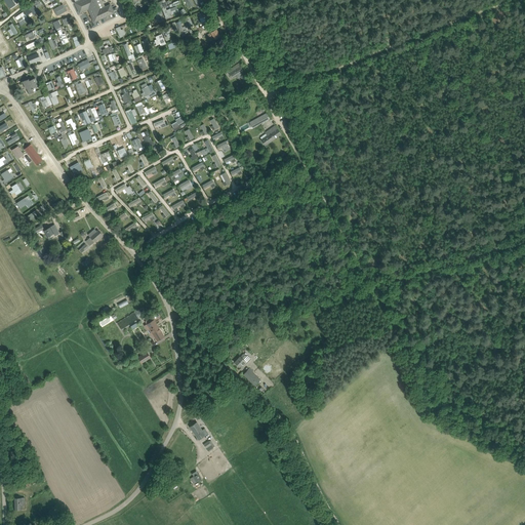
[(4,0),(10,8),(16,4),(12,0),(4,0)]
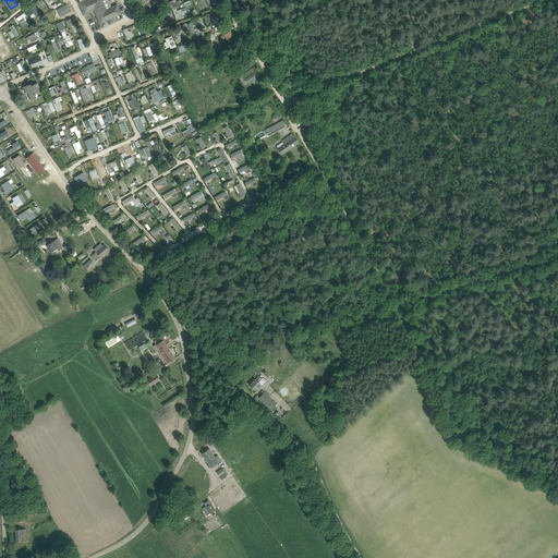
[(111,7),(109,0),(84,0),(80,2),(84,14),(95,10),(99,23),(122,14),(118,3),(111,7)]
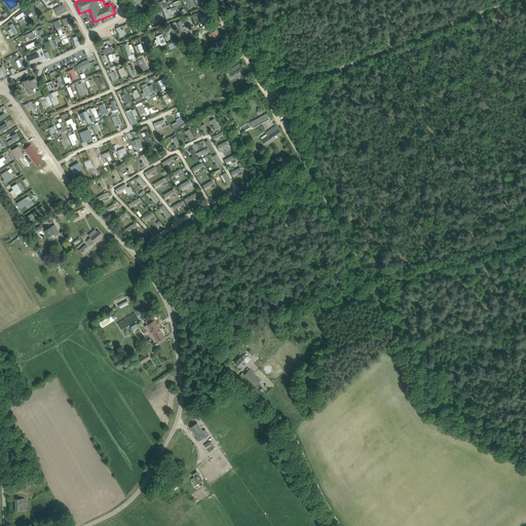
[(60,6),(63,12),(68,10),(65,4),(60,6)]
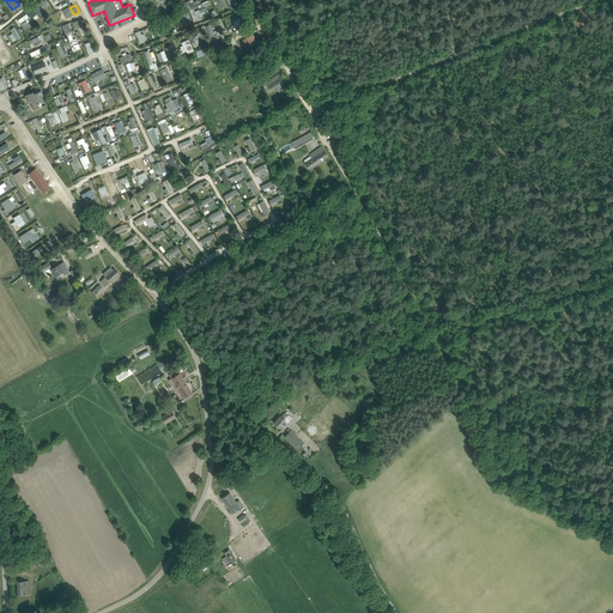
[(34,16),(42,11),(40,6),(30,11),(34,16)]
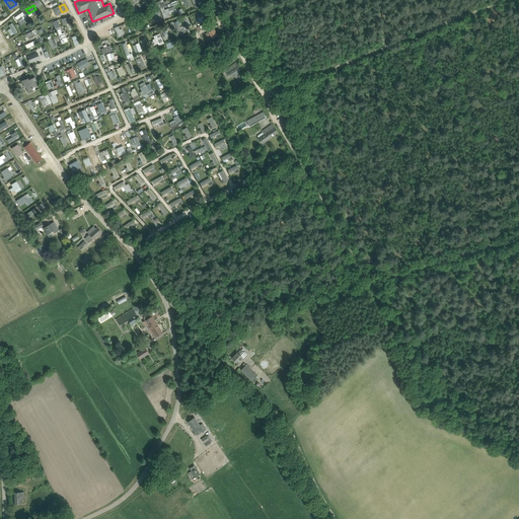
[(168,14),(177,11),(175,6),(164,9),(163,7),(160,7),(164,18),(169,16),(168,14)]
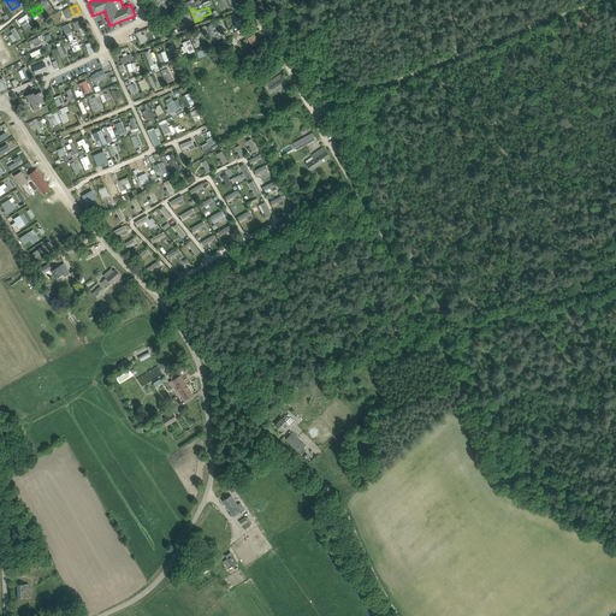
[(243,12),(232,17),(237,27),(248,22),(243,12)]
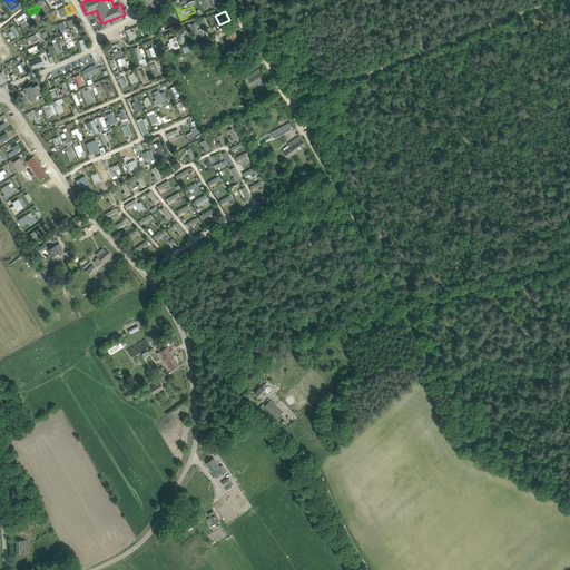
[(17,18),(23,28),(31,22),(26,12),(17,18)]
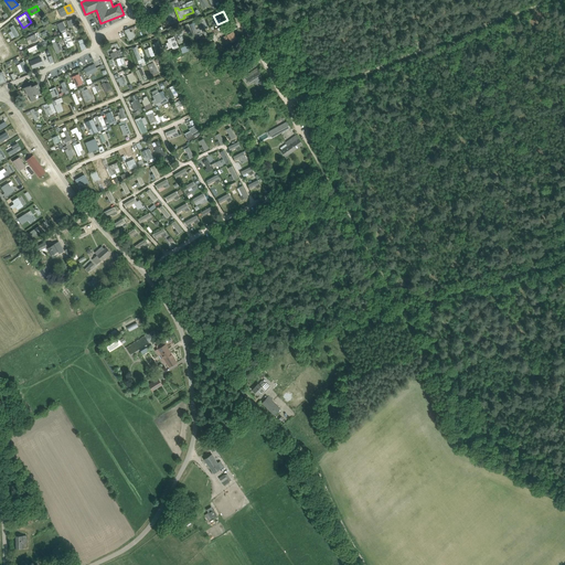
[(70,27),(77,23),(74,18),(66,21),(70,27)]
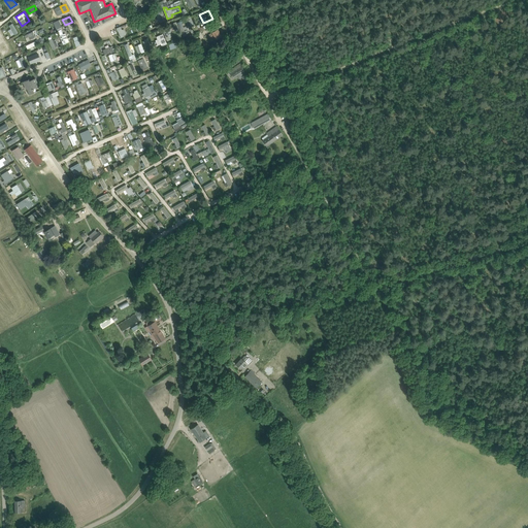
[(189,28),(194,26),(192,18),(186,19),(189,28)]
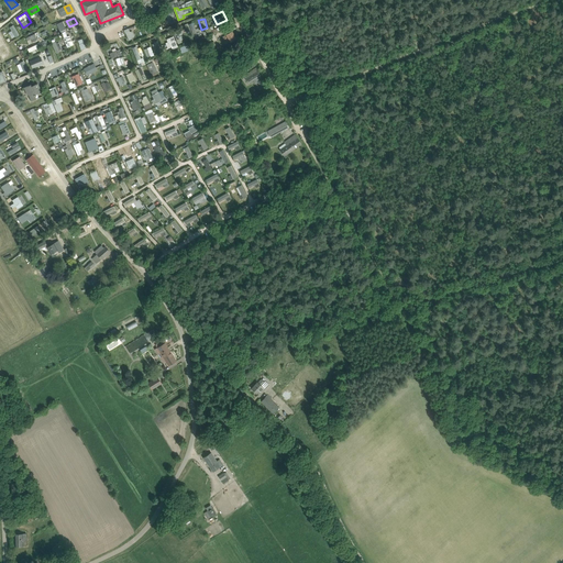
[(56,24),(61,32),(66,29),(63,21),(56,24)]
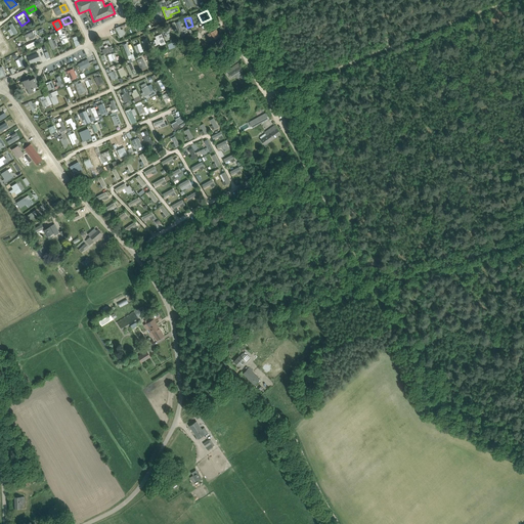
[(176,23),(181,35),(187,33),(182,19),(176,23)]
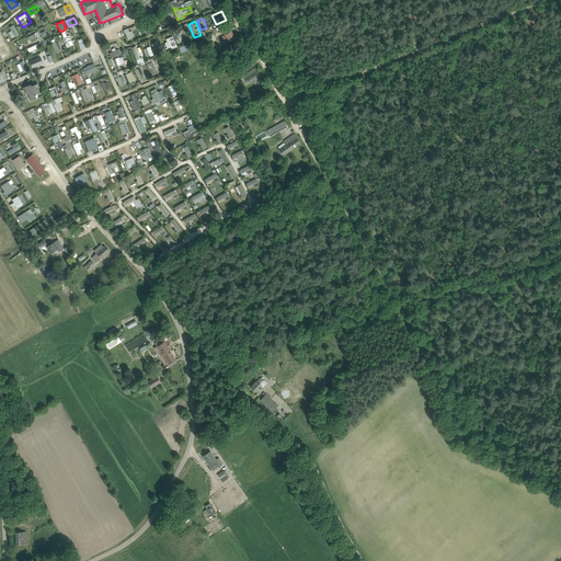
[(15,37),(20,35),(14,24),(10,26),(15,37)]
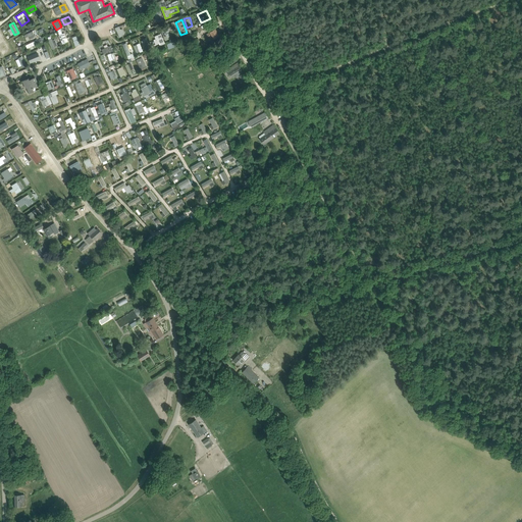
[(124,34),(123,29),(120,30),(119,27),(115,28),(118,37),(122,36),(121,35),(124,34)]
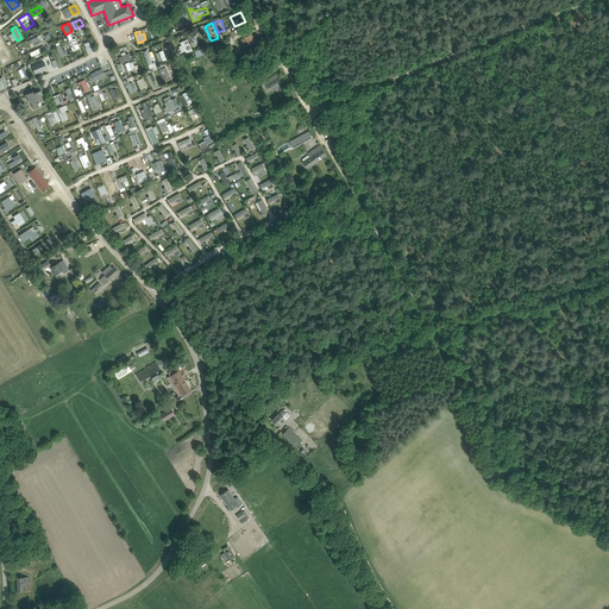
[(188,37),(193,46),(199,44),(195,33),(188,37)]
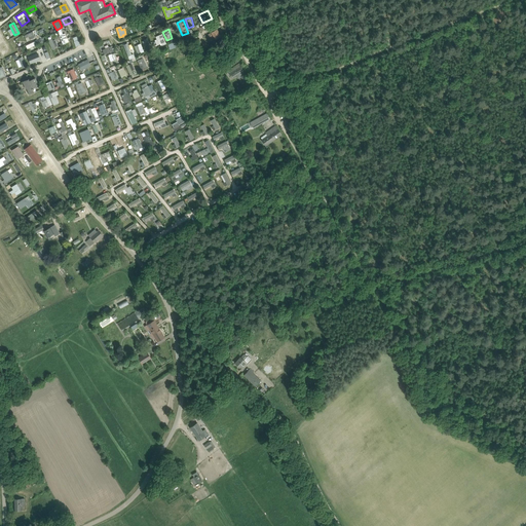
[(214,36),(216,40),(221,37),(217,29),(212,32),(212,33),(209,35),(210,38),(214,36)]
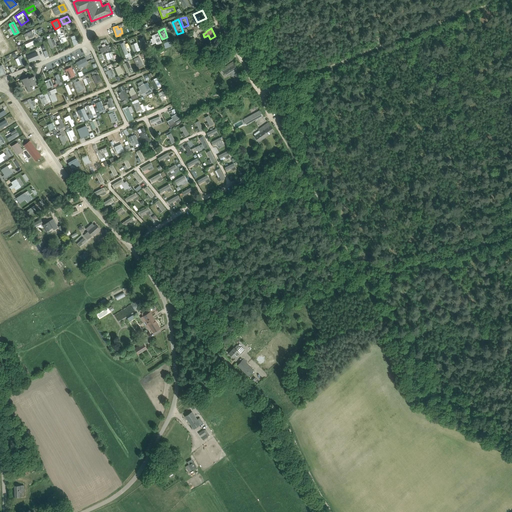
[(26,40),(34,36),(32,31),(24,34),(26,40)]
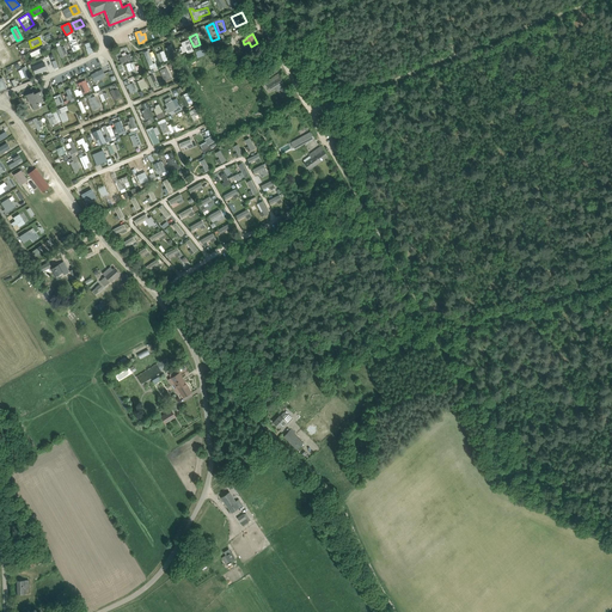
[(69,41),(73,51),(80,48),(77,38),(69,41)]
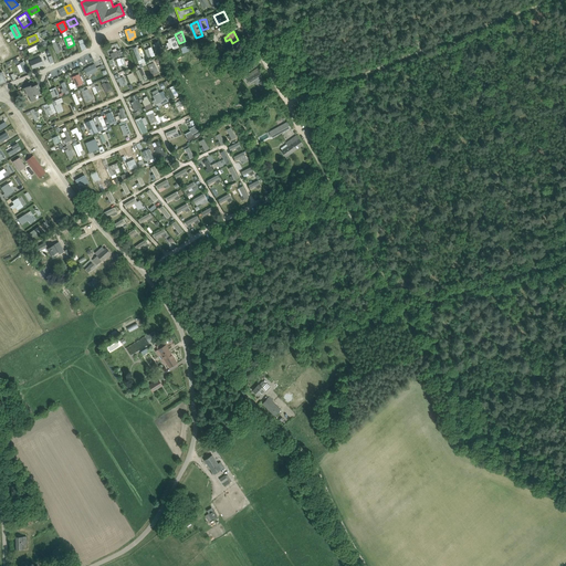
[(175,37),(166,40),(170,50),(178,45),(175,37)]
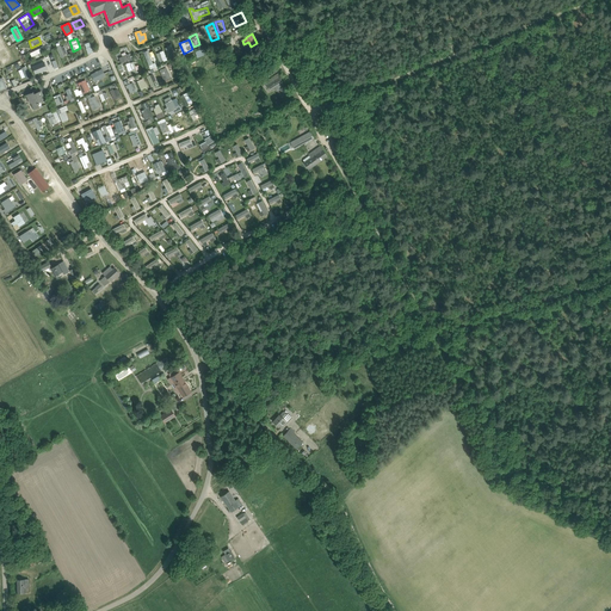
[(88,54),(94,51),(91,42),(85,44),(88,54)]
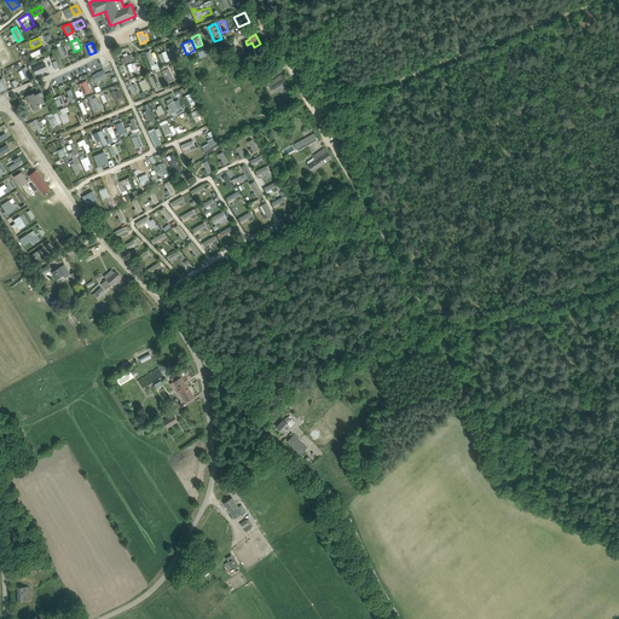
[(69,55),(65,46),(58,48),(62,58),(69,55)]
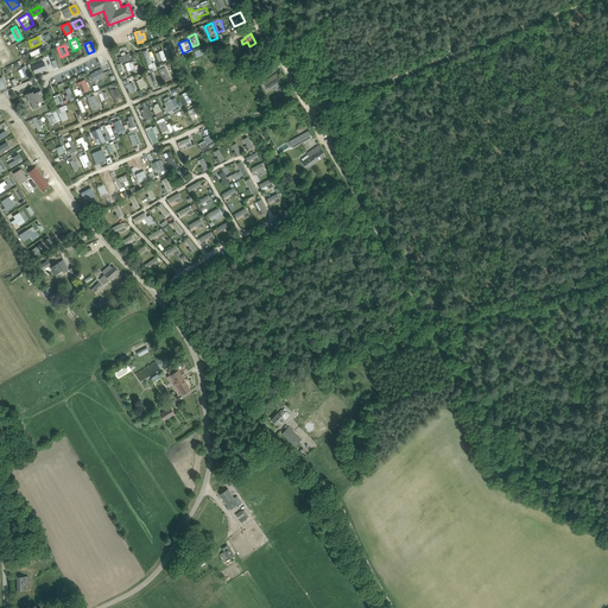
[(163,50),(156,52),(159,62),(166,59),(163,50)]
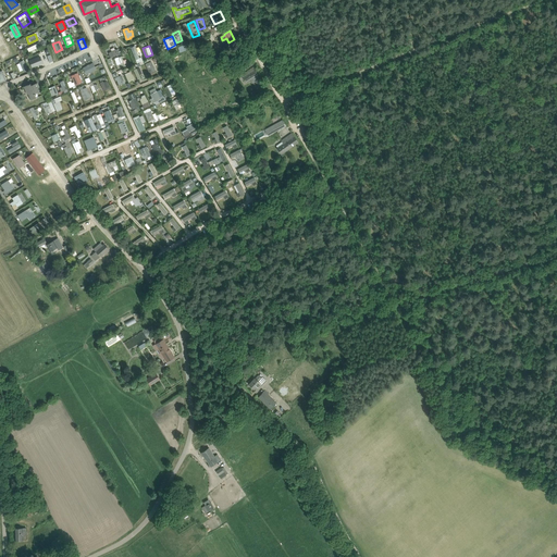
[(40,57),(29,60),(32,67),(44,63),(40,57)]
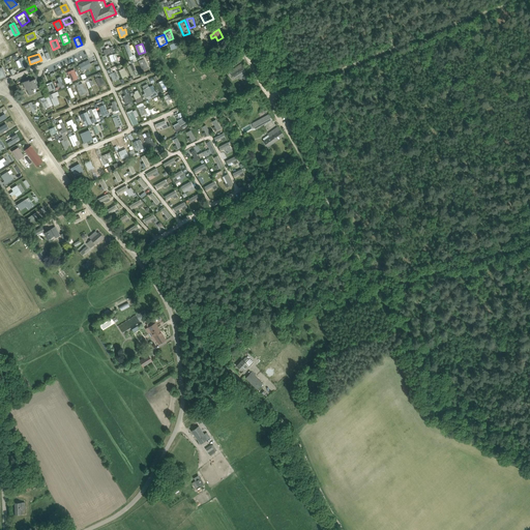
[(112,64),(119,63),(117,54),(110,55),(112,64)]
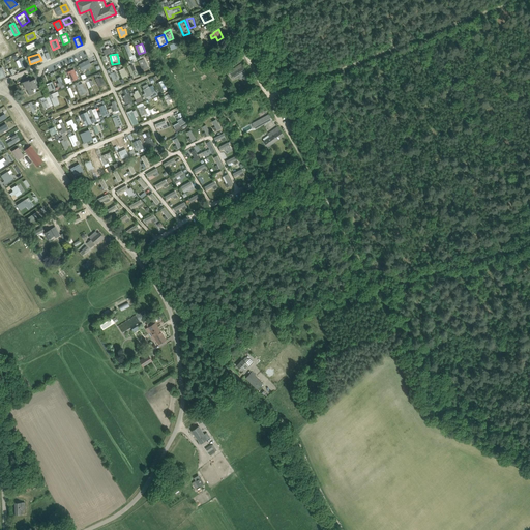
[(16,60),(19,68),(26,66),(23,57),(16,60)]
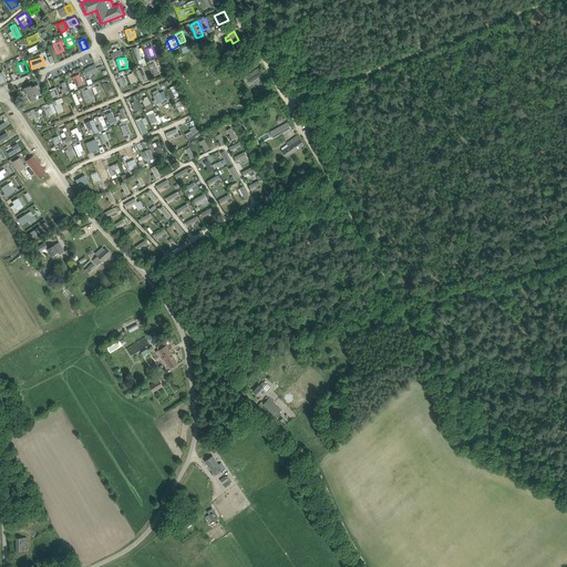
[(148,64),(152,74),(158,72),(154,62),(148,64)]
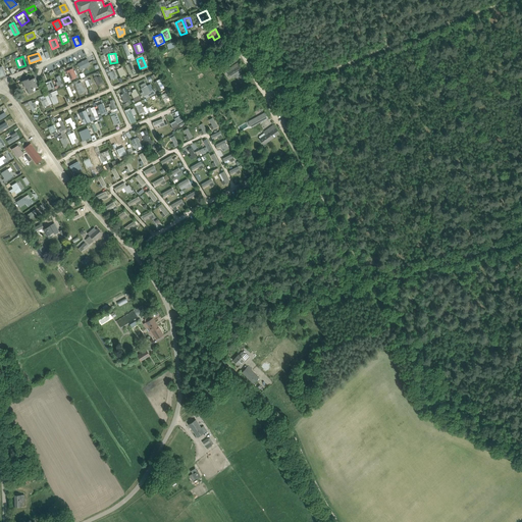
[(88,58),(77,63),(81,69),(91,65),(88,58)]
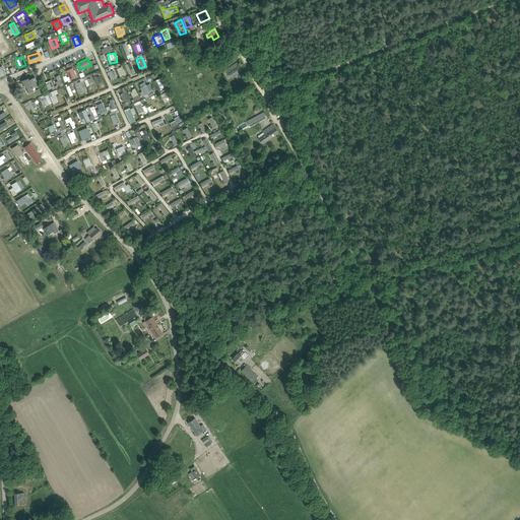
[(132,72),(131,70),(133,68),(130,62),(125,65),(129,74),(132,72)]
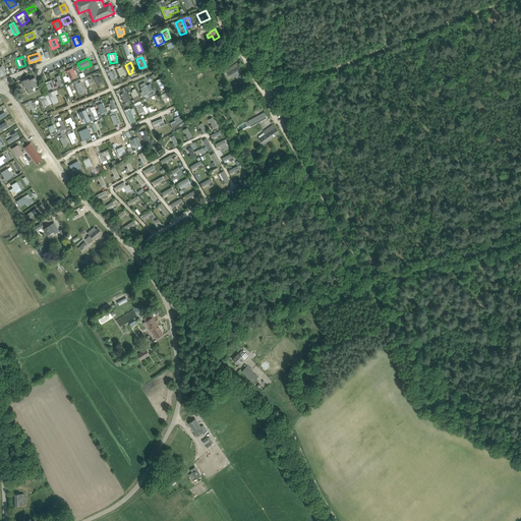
[(239,76),(244,83),(248,80),(244,73),(243,73),(241,70),(242,70),(237,63),(226,70),(230,77),(239,71),(241,74),(239,76)]
